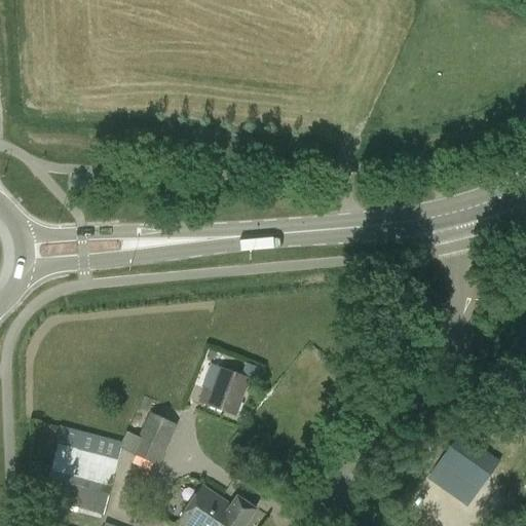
[(221,369),(212,391),(204,389),(199,403),(235,416),(249,379),(221,369)]
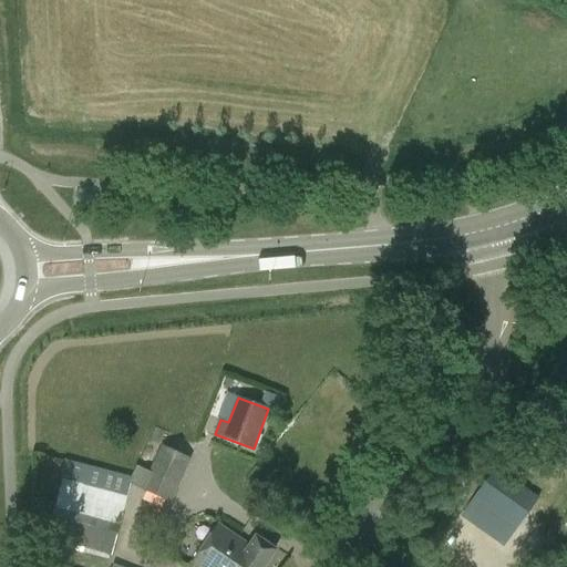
[(141,490),(171,503),(191,459),(161,445),(141,490)]
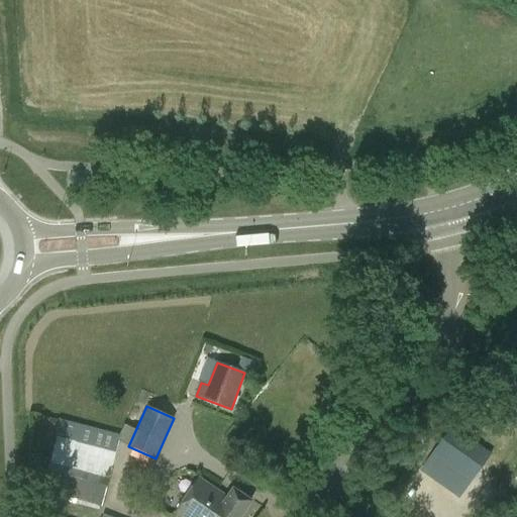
[(118,475),(111,473),(121,435),(62,419),(43,491),(102,507),(107,489),(113,491),(118,475)]
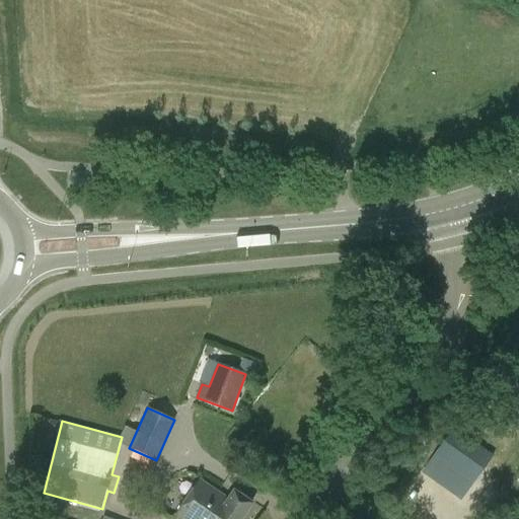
[(452,495),(463,478),(472,485),(482,472),(493,456),(453,428),(433,456),(422,472),(441,487),(452,495)]
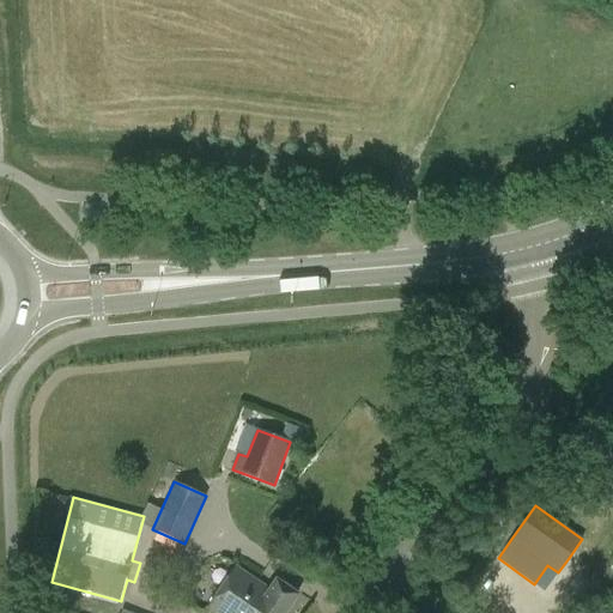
[(269,590),(236,568),(208,610),(213,612),(284,612),(297,594),(277,581),(269,590)]
